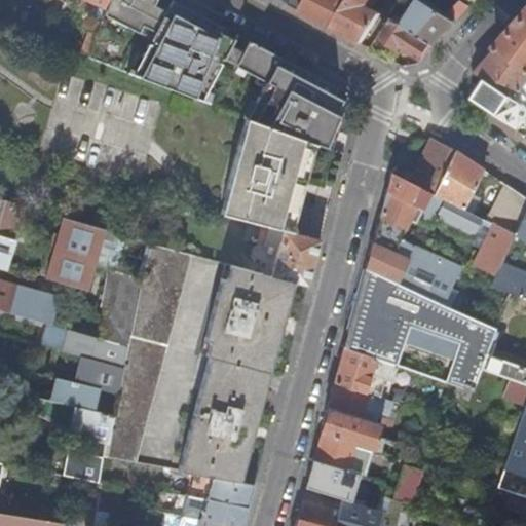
[(110,0),(107,8),(104,14),(140,32),(150,37),(150,38),(151,39),(149,42),(148,41),(130,72),(168,87),(199,100),(221,64),(219,63),(221,59),(223,60),(230,46),(236,35),(220,27),(198,14),(172,0),(165,11),(154,5),(156,0),(110,0)]
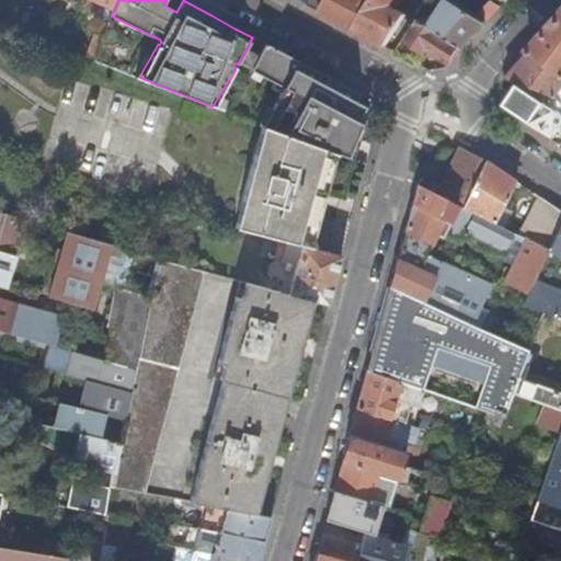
[(310,0),(308,4),(322,12),(328,0),(310,0)]
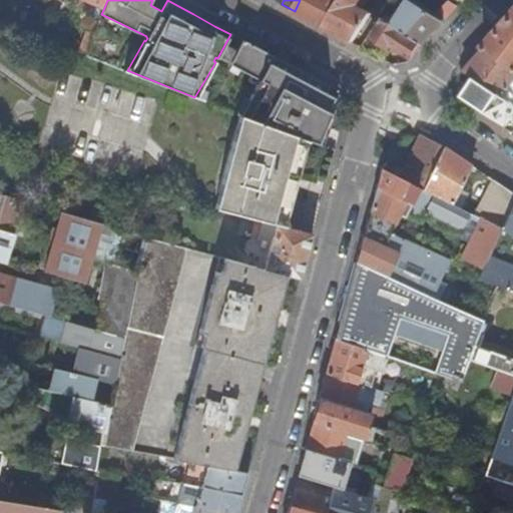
[(300,0),(295,11),(308,18),(324,26),(340,0),(300,0)]
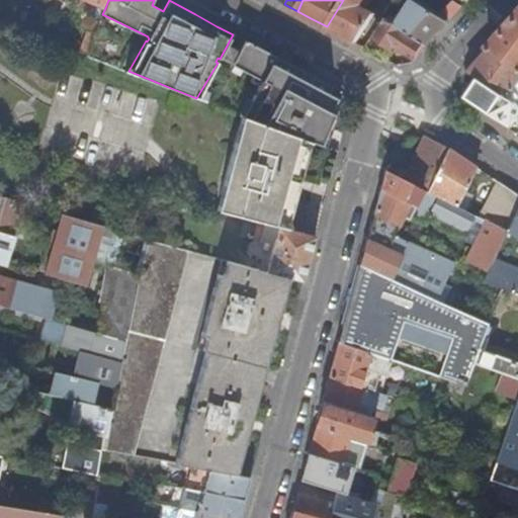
[(363,0),(343,0),(327,26),(344,36),(357,44),(376,13),(361,4),(363,0)]
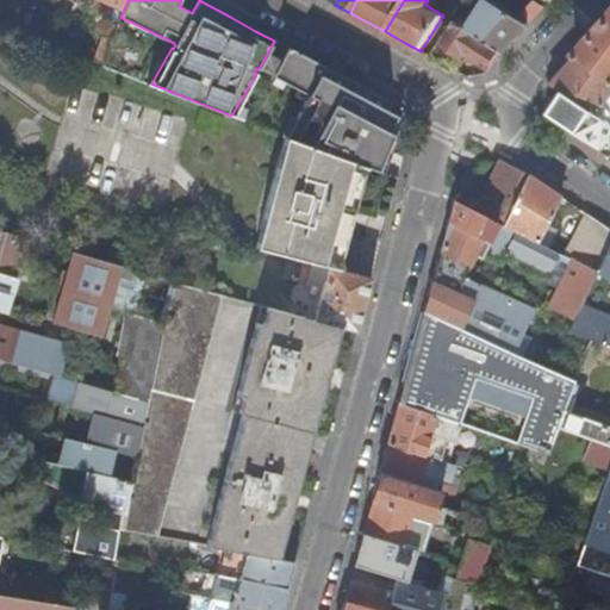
[(462,16),(459,22),(502,51),(504,54),(520,36),(530,24),(493,0),(487,0),(473,23),(462,16)]
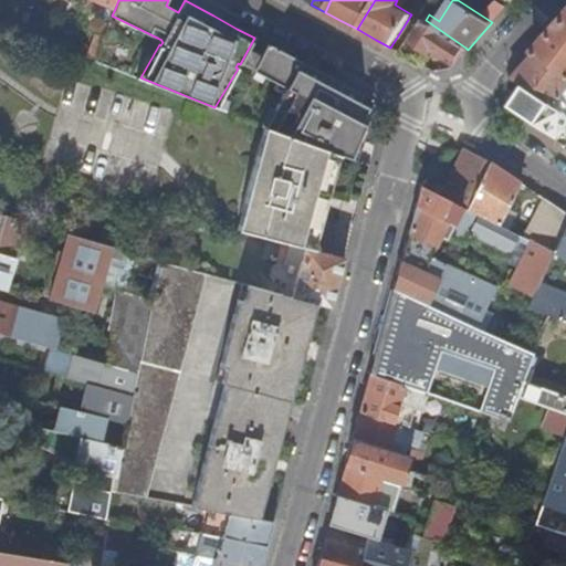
[(457,63),(465,48),(426,20),(415,41),(438,58),(441,52),(457,63)]
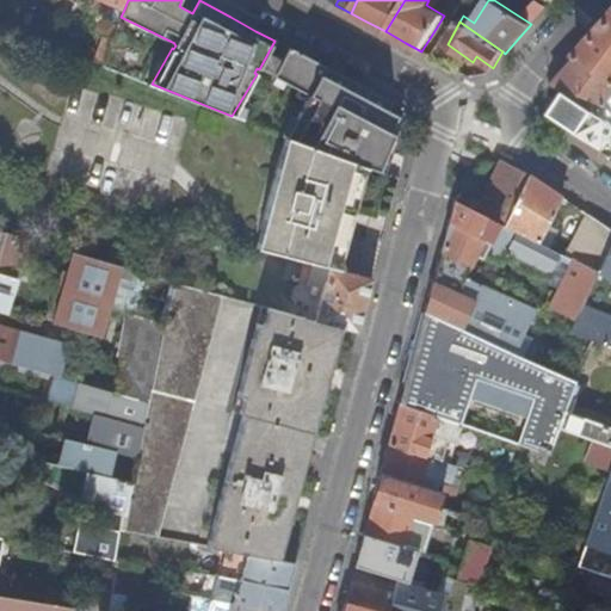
[(610,22),(603,31),(579,59),(610,79),(610,22)]
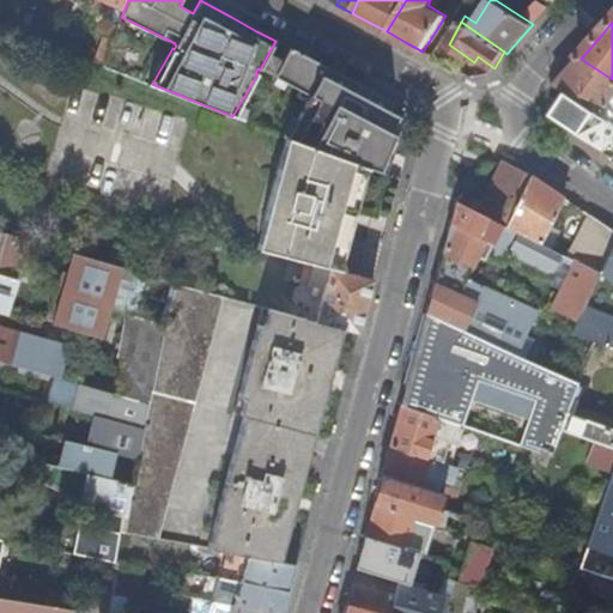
[(133,71),(141,54),(120,43),(111,60),(133,71)]
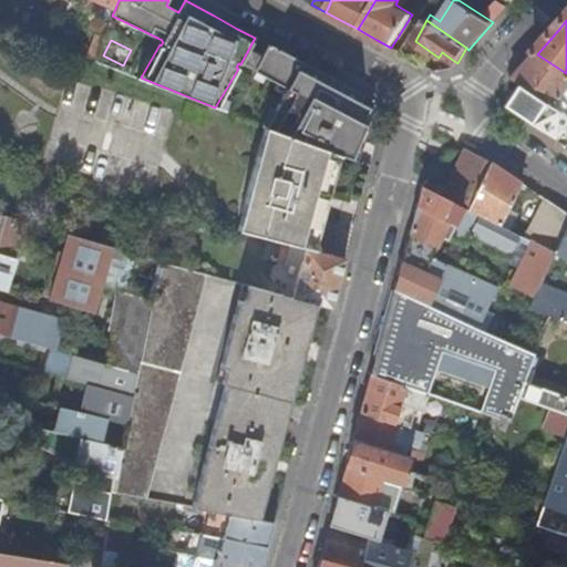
[(277,50),(268,44),(261,57),(253,71),(286,89),(264,126),(325,151),(356,162),(369,127),(360,124),(367,109),(362,105),(368,99),(342,85),(331,79),(277,50)]
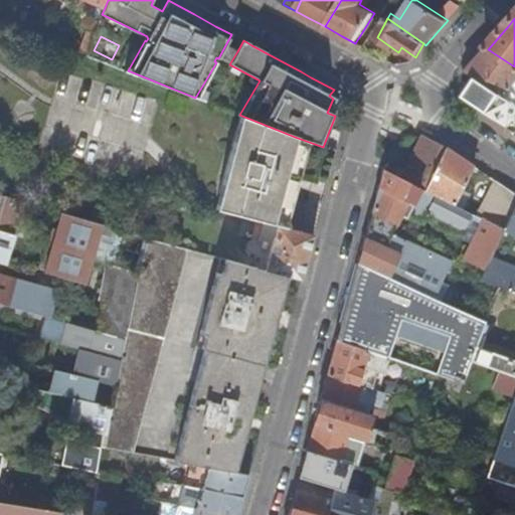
[(218,58),(229,64),(237,51),(225,45),(218,58)]
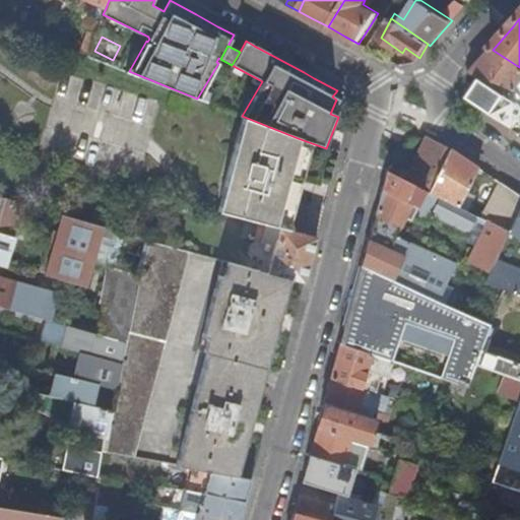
[(519,90),(517,89),(519,84),(519,67),(493,50),(483,59),(472,73),(482,80),(519,105),(519,90)]
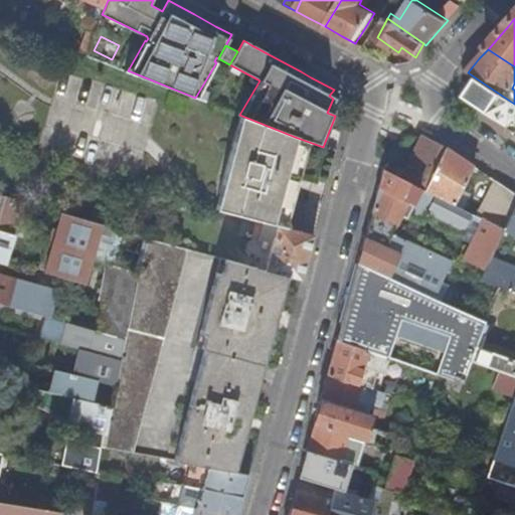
[(510,125),(514,117),(514,104),(478,79),(466,97),(501,121),(502,119),(510,125)]
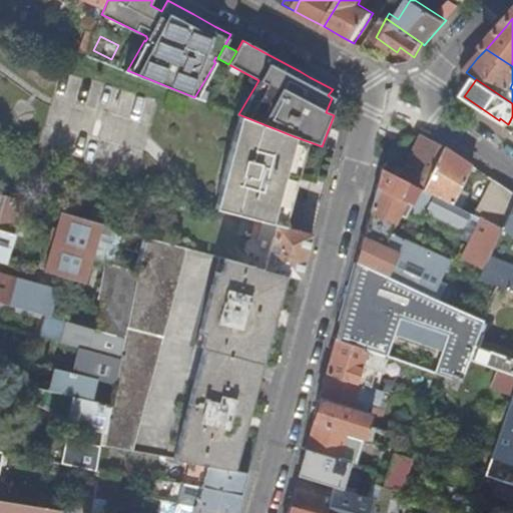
[(271,224),(294,136),(238,114),(213,209),(264,222),(271,224)]
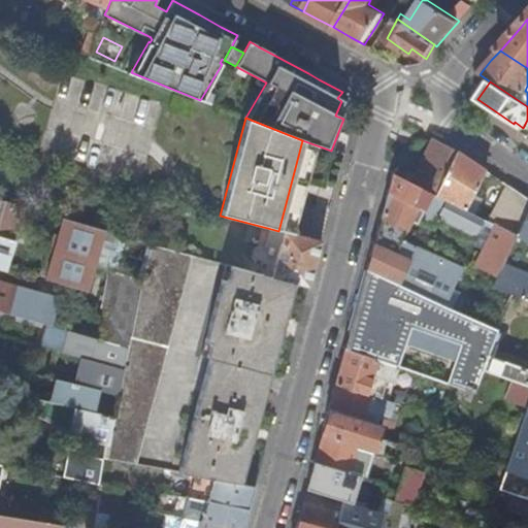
[(415,176),(411,184),(434,195),(456,152),(433,138),(432,139),(418,167),(419,168),(415,176)]
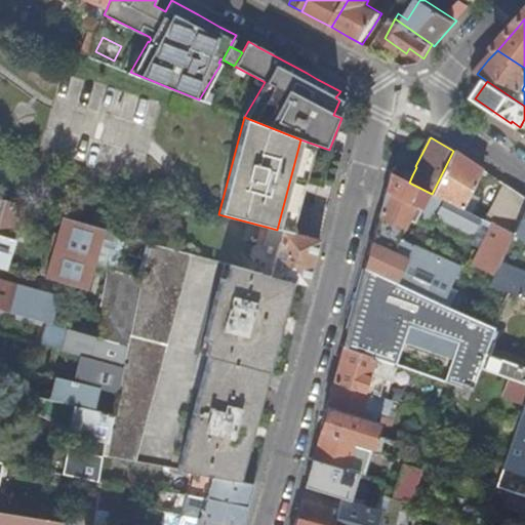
[(462,209),(471,192),(482,169),(453,151),(432,194),(462,209)]
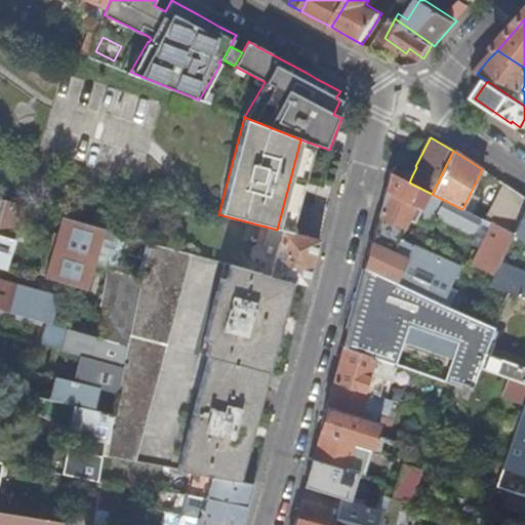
[(412,175),(403,170),(402,172),(400,177),(409,183),(412,175)]
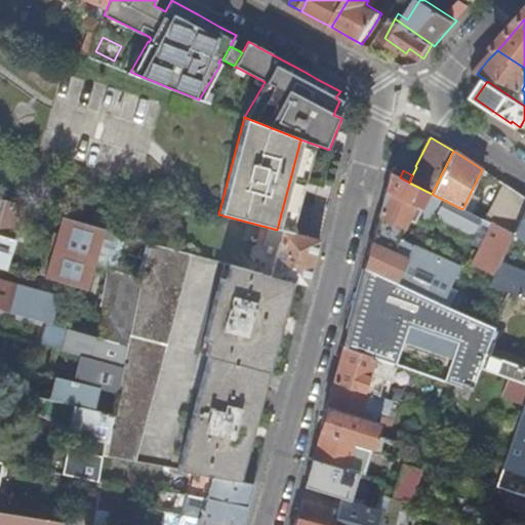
[(368,252),(364,268),(449,309),(456,294),(448,291),(459,268),(399,240),(406,221),(411,224),(415,216),(430,224),(433,217),(470,235),(472,241),(480,245),(470,266),(475,268),(487,274),(493,277),(500,261),(513,235),(492,224),(491,224),(480,218),(471,213),(462,209),(432,194),(409,183),(400,177),(390,173),(380,207),(368,252)]
